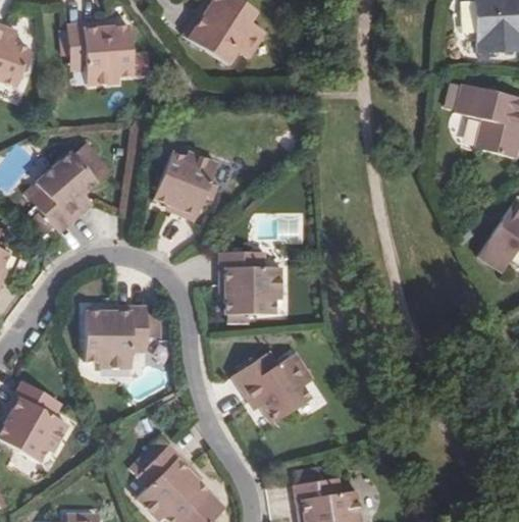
[(239,0),(217,0),(203,18),(208,22),(202,30),(194,40),(227,67),(236,58),(249,69),(268,45),(259,38),(269,24),(239,0)]
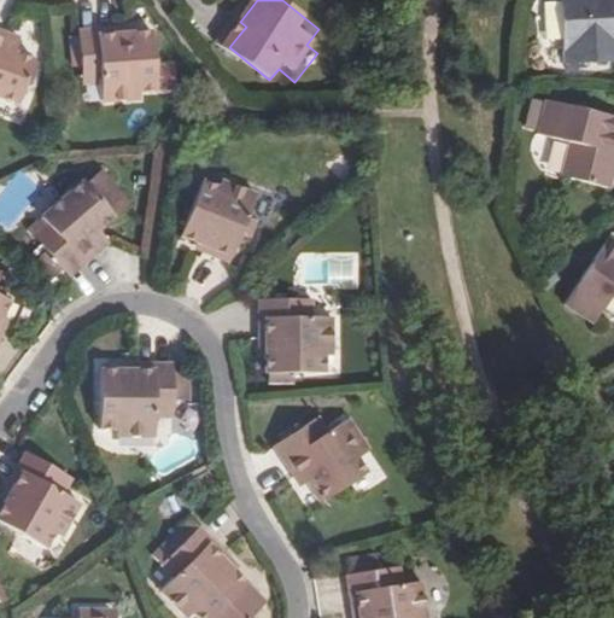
[(613,0),(562,0),(566,62),(608,59),(608,47),(613,46),(613,0)]
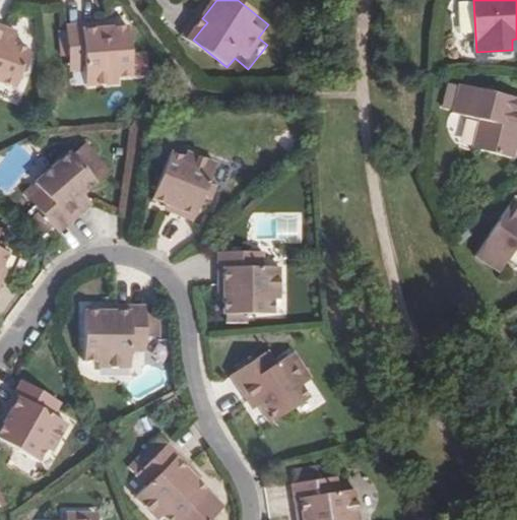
[(196,24),(201,29),(207,22),(202,18),(196,24)]
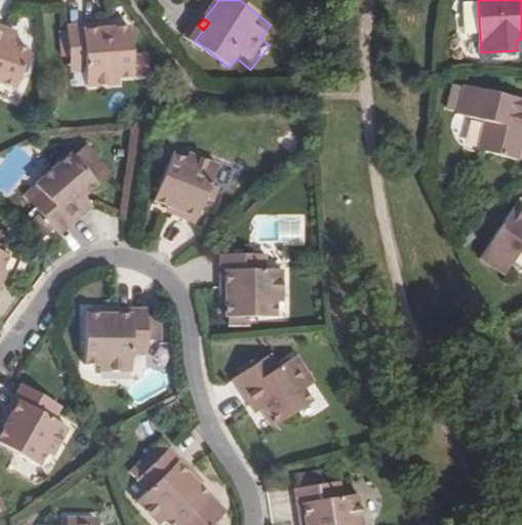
[(68,27),(71,56),(86,55),(87,70),(89,85),(121,82),(121,76),(135,74),(130,24),(115,26),(113,26),(114,33),(109,33),(108,22),(68,27)]
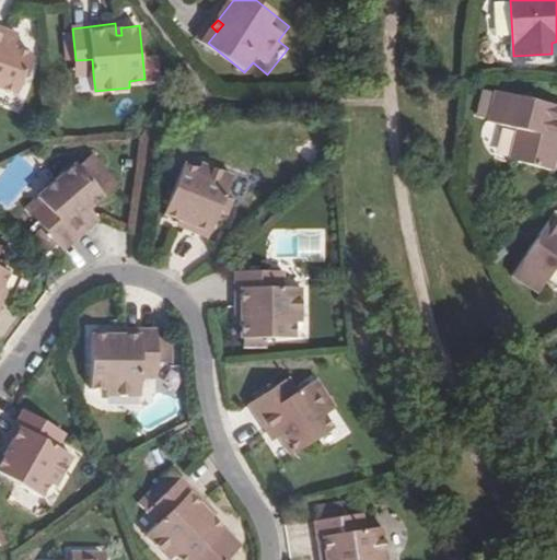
[(31,55),(18,51),(7,48),(10,34),(0,31),(0,88),(20,94),(31,55)]
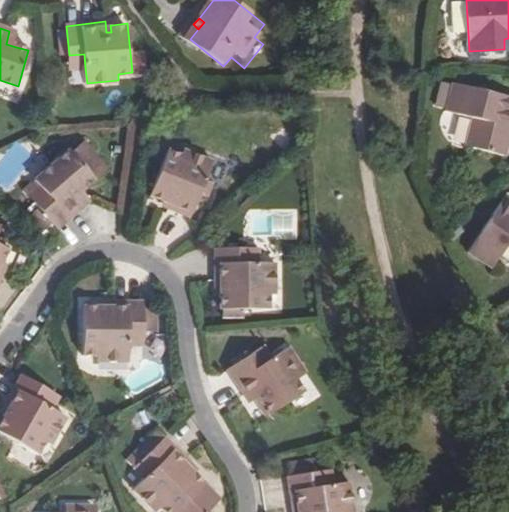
[(6,44),(16,47),(19,34),(9,31),(6,44)]
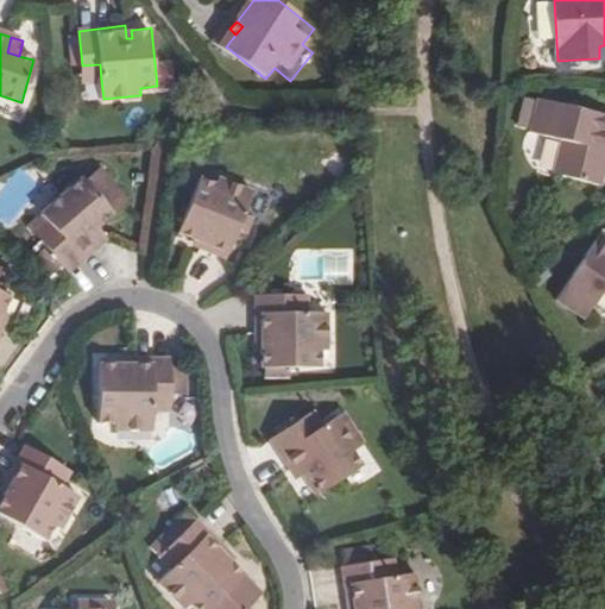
[(100,64),(82,66),(83,82),(101,81),(100,64)]
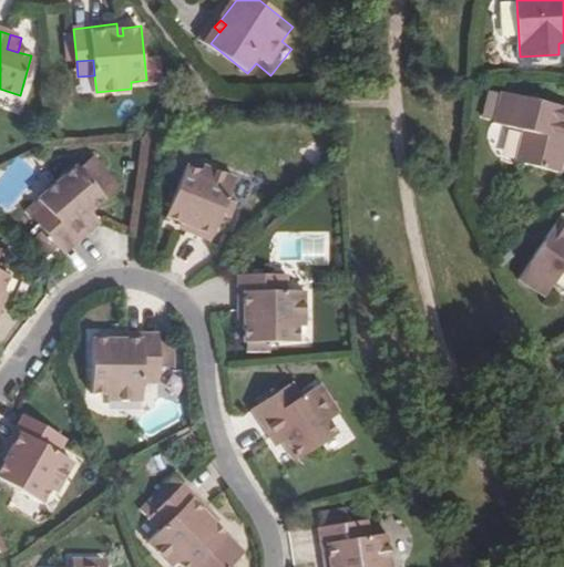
[(0,106),(14,111),(20,95),(0,89),(0,106)]
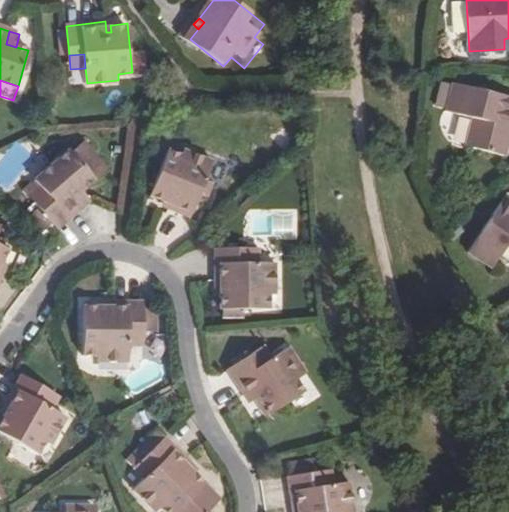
[(505,152),(508,141),(508,94),(453,80),(446,109),(473,116),(467,142),(505,152)]
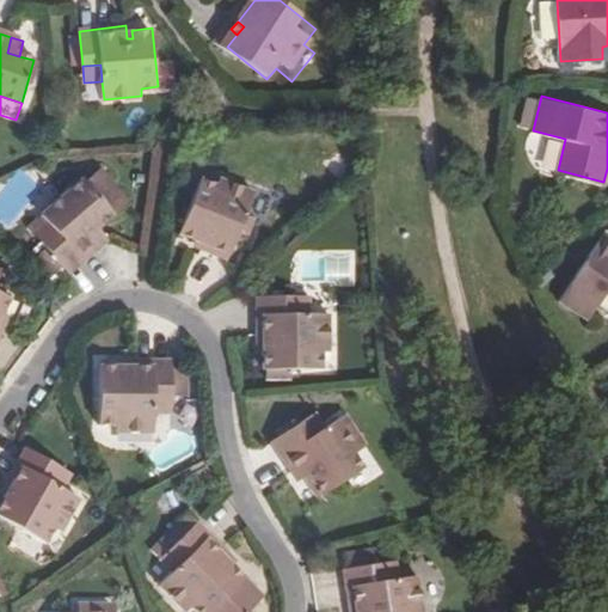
[(103,172),(86,183),(112,218),(128,206),(103,172)]
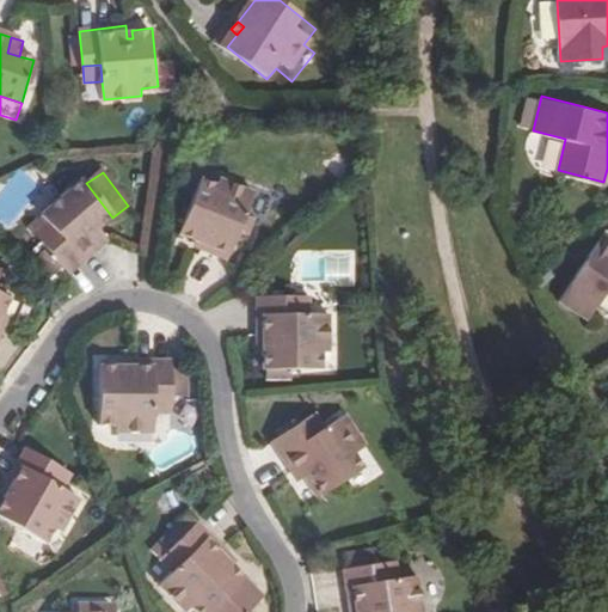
[(179,228),(198,237),(206,240),(203,246),(228,257),(240,230),(249,213),(258,191),(222,175),(219,183),(204,176),(179,228)]
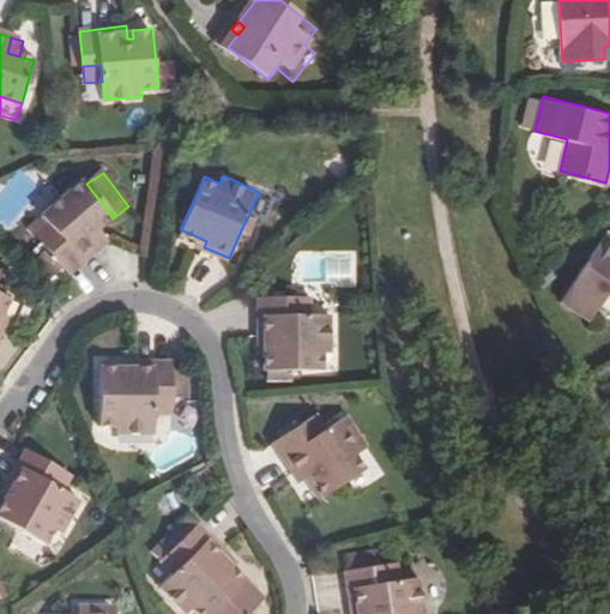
[(40,240),(46,247),(60,268),(64,272),(96,250),(86,238),(97,230),(113,218),(86,184),(83,180),(37,214),(50,232),(40,240)]
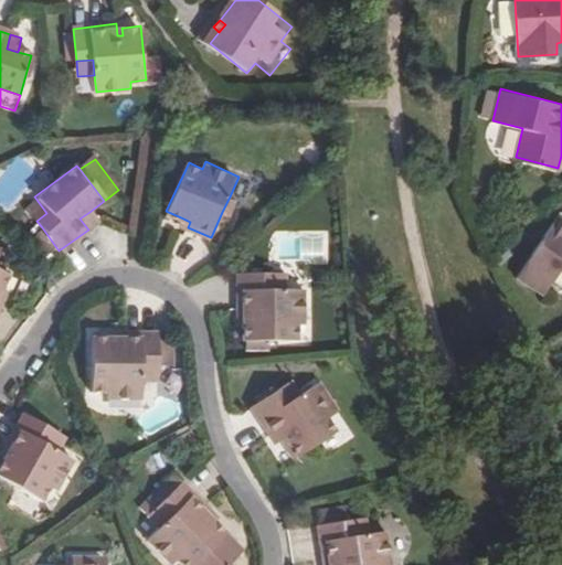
[(24,204),(36,221),(46,213),(34,196),(24,204)]
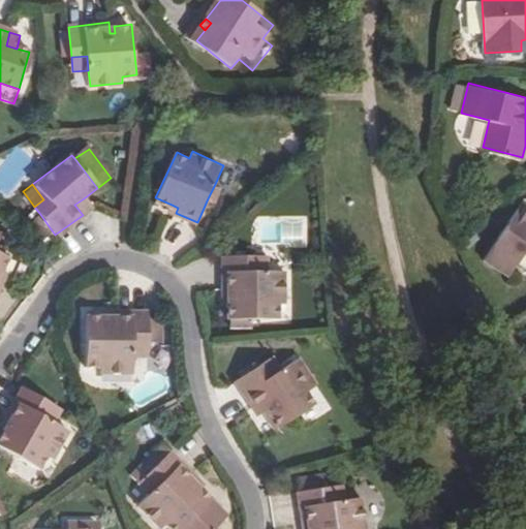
[(215,184),(208,198),(216,203),(223,188),(215,184)]
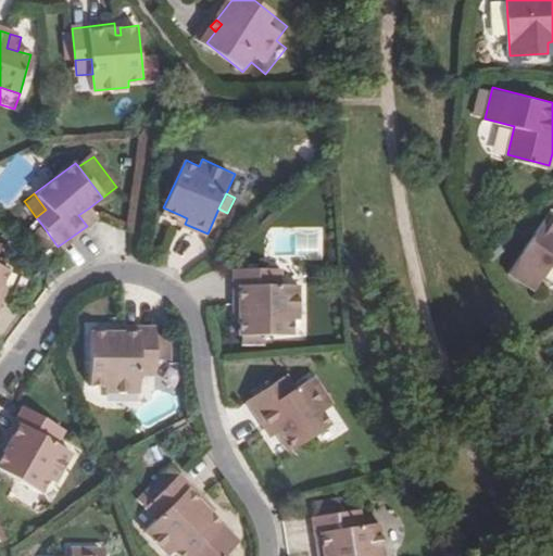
[(78,215),(87,226),(96,219),(88,209),(78,215)]
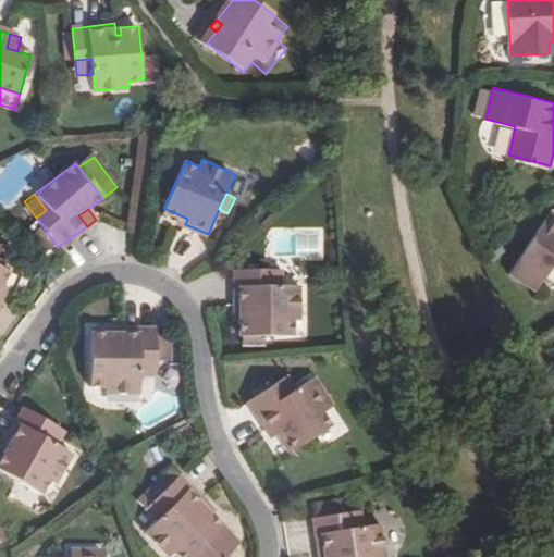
[(553,211),(552,210),(550,212),(511,271),(536,288),(538,286),(553,262),(553,211)]
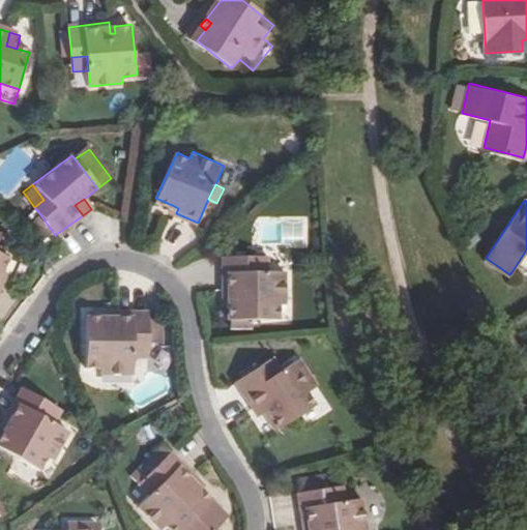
[(52,231),(39,213),(29,221),(42,238),(52,231)]
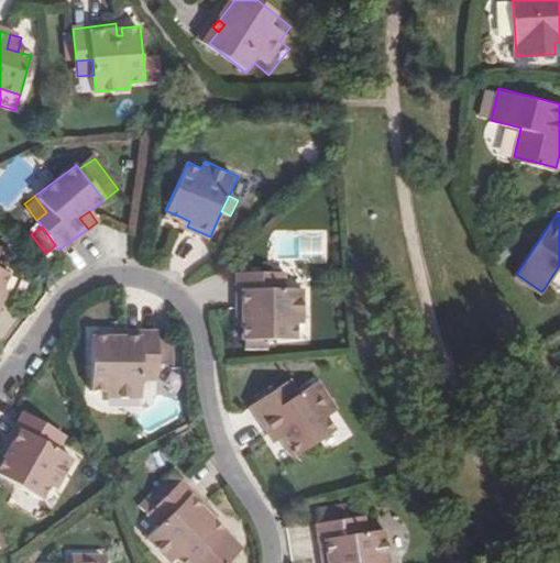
[(0,313),(7,299),(1,297),(11,275),(0,269),(0,313)]
